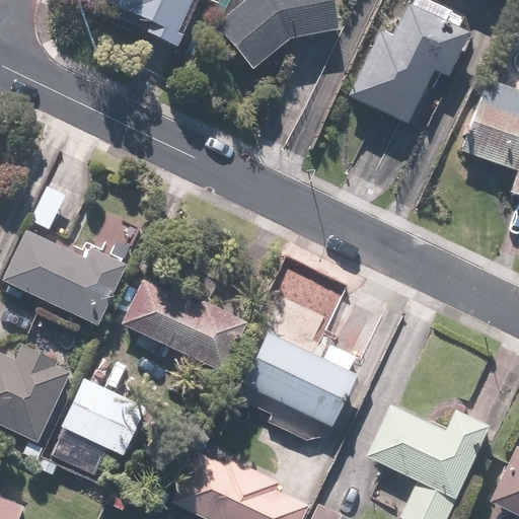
[(149,34),(177,48),(182,50),(187,39),(182,36),(198,0),(112,0),(110,5),(127,12),(154,24),(149,34)]
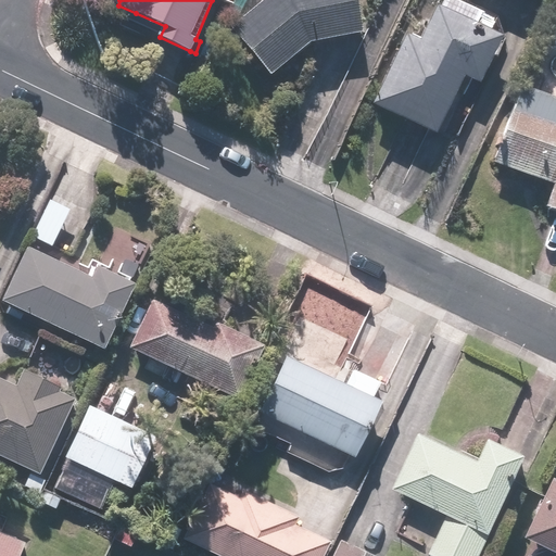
[(274,74),(314,42),(366,33),(359,0),(272,0),(237,28),(274,74)]
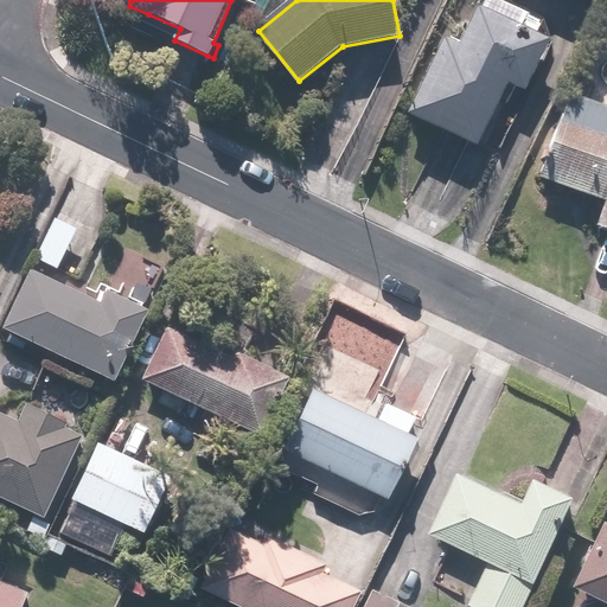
[(481,0),(467,32),(452,25),(410,116),(477,146),(506,81),(529,90),(553,37),(526,25),(530,17),(491,0),(481,0)]
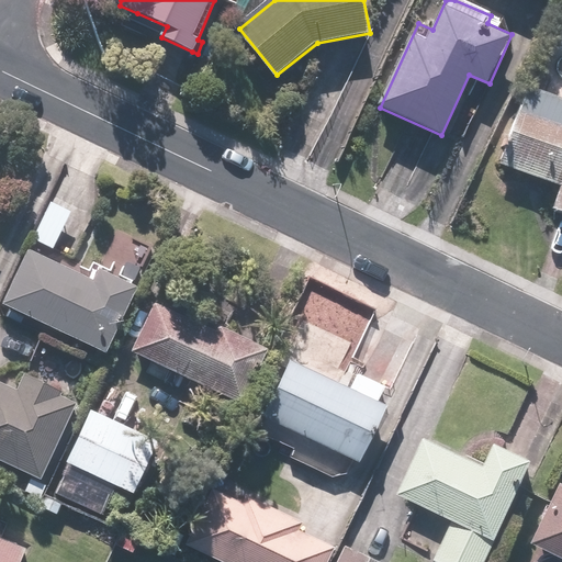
[(558,213),(561,214),(561,98),(527,88),(497,184),(561,203),(558,213)]
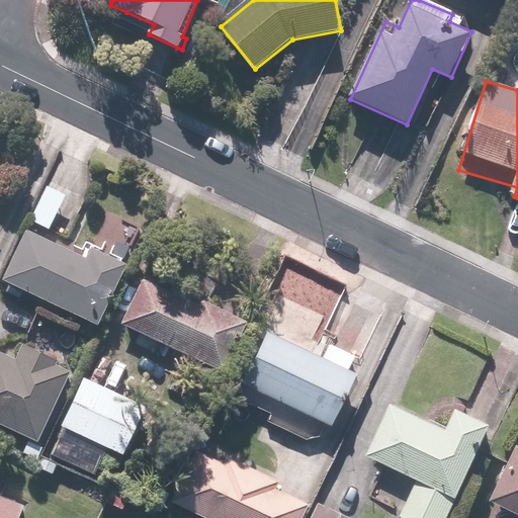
[(68,194),(49,184),(29,219),(50,230),(68,194)]
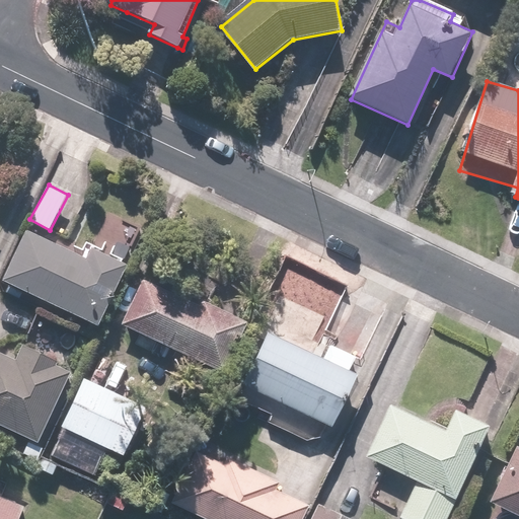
[(14,286),(11,294),(62,316),(64,310),(99,326),(130,261),(94,245),(89,256),(27,229),(3,281),(14,286)]
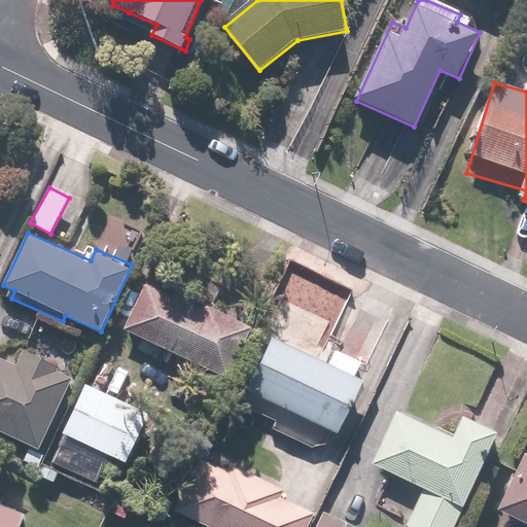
[(144,281),(123,328),(227,375),(250,322),(206,303),(204,307),(144,281)]
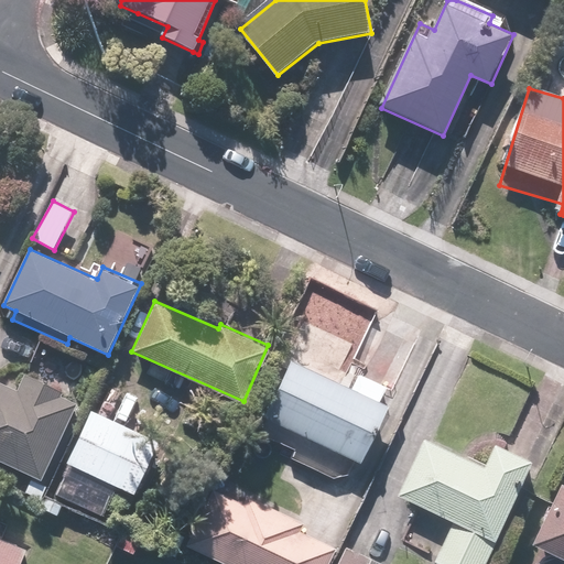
[(283,418),(280,426),(359,464),(389,402),(296,357),(270,412),(283,418)]
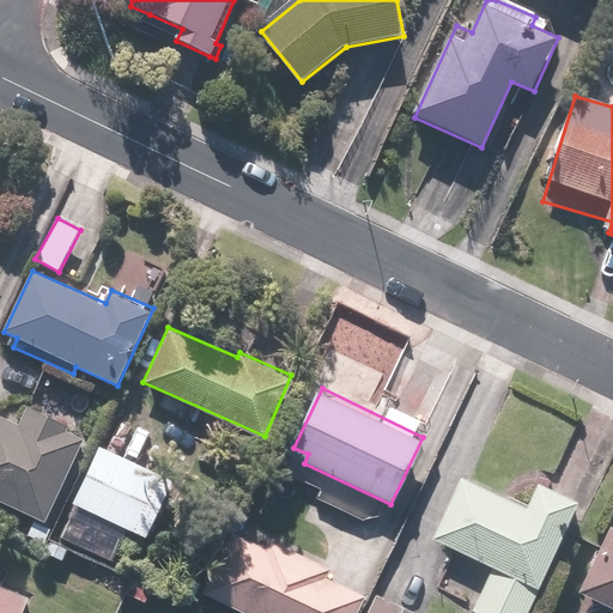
[(0,505),(42,525),(83,439),(62,430),(67,422),(28,404),(18,425),(0,416),(0,505)]
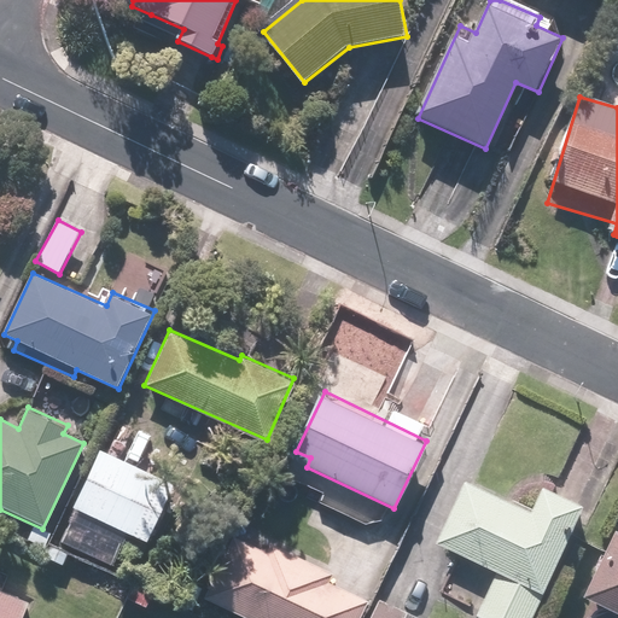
[(100,449),(68,516),(120,542),(124,531),(147,543),(176,487),(100,449)]
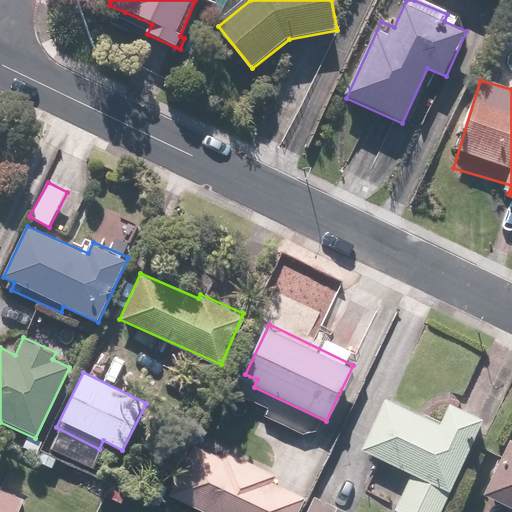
[(393,396),(367,449),(419,473),(401,509),(406,511),(445,511),(492,416),(457,399),(446,421),(393,396)]
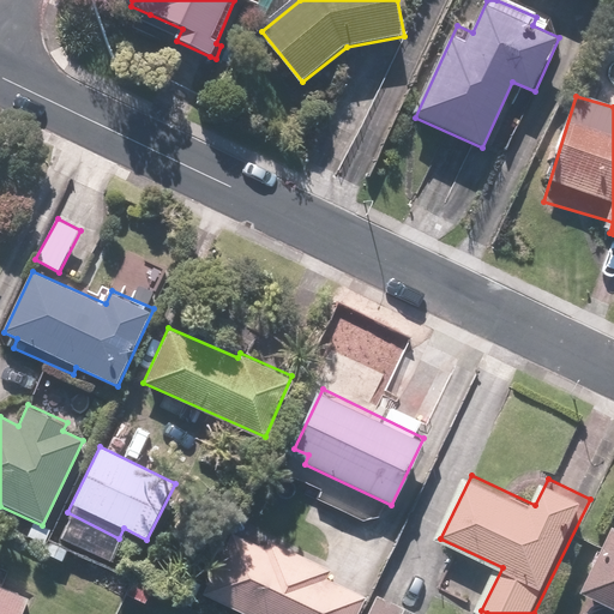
[(222,548),(202,594),(250,613),(356,613),(366,595),(324,577),(330,565),(254,533),(244,558),(222,548)]
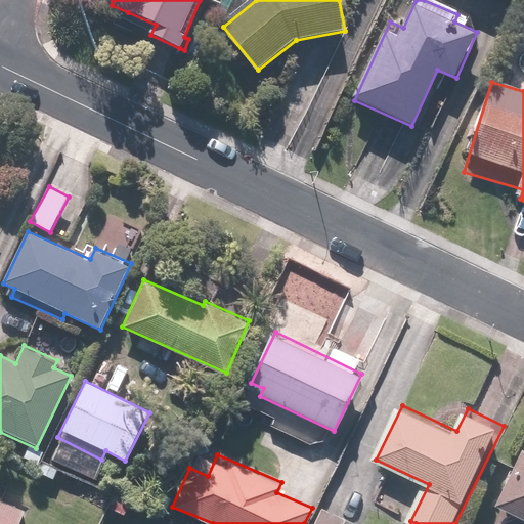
[(523,523),(523,454),(498,506),(506,509),(497,523),(523,523)]
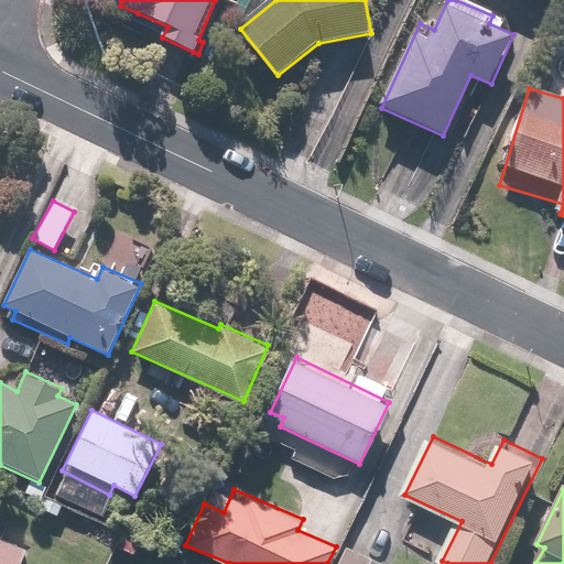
[(0,563),(23,563),(31,549),(1,535),(6,525),(0,522),(0,563)]
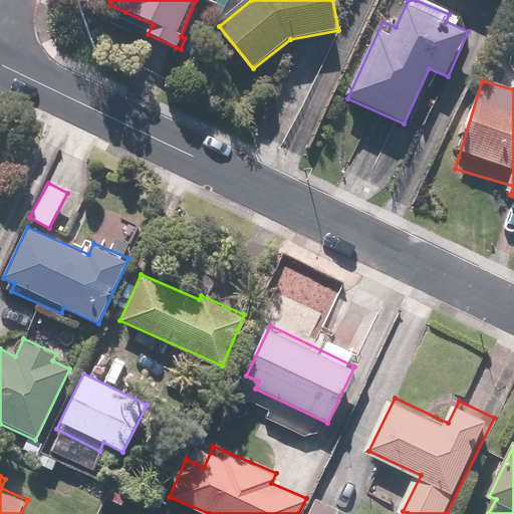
[(345,513),(314,498),(305,513),(345,513)]
